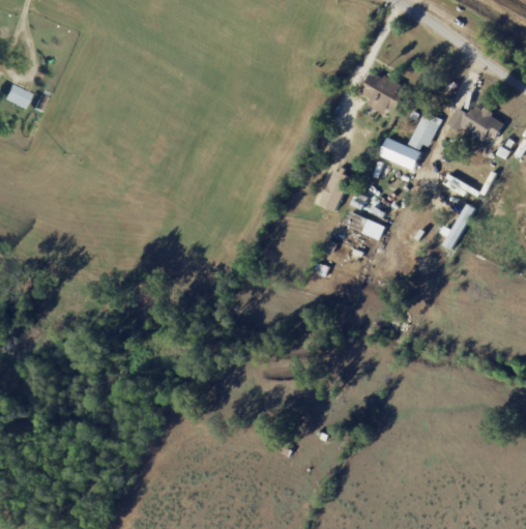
[(391,80),(408,89),(393,113),(387,110),(383,117),(364,106),(369,98),(359,93),(372,71),(383,78),(384,76),(391,80)]
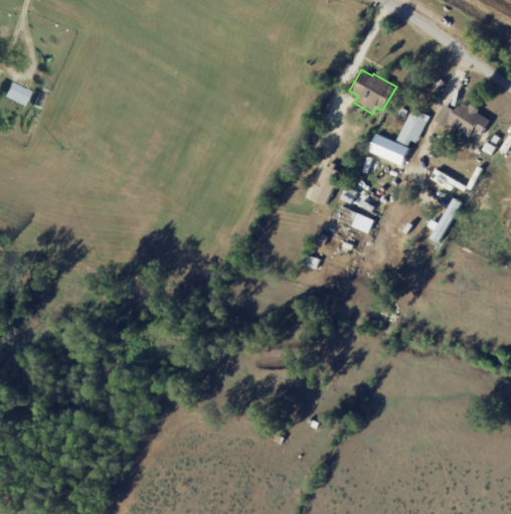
[(9,82),(27,92),(20,106),(1,97),(8,82),(9,82)]
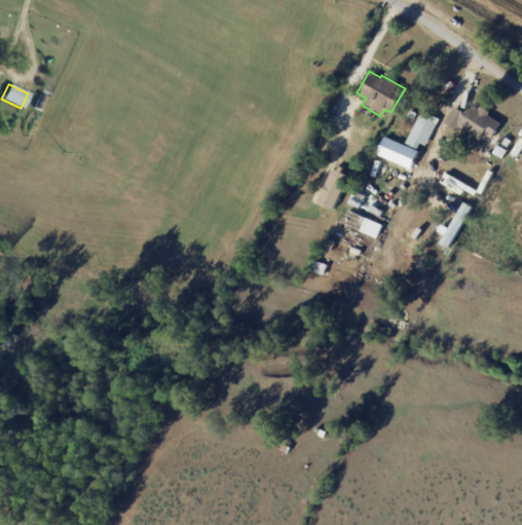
[(37,111),(31,108),(37,95),(43,98),(37,111)]
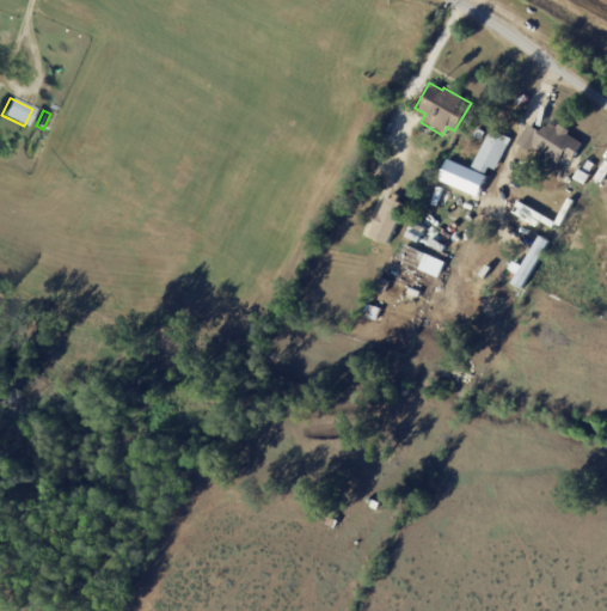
[(523,132),(528,123),(540,132),(544,126),(546,127),(549,122),(556,127),(558,123),(569,130),(566,134),(582,144),(571,163),(562,157),(558,164),(532,148),(529,151),(516,142),(523,132)]
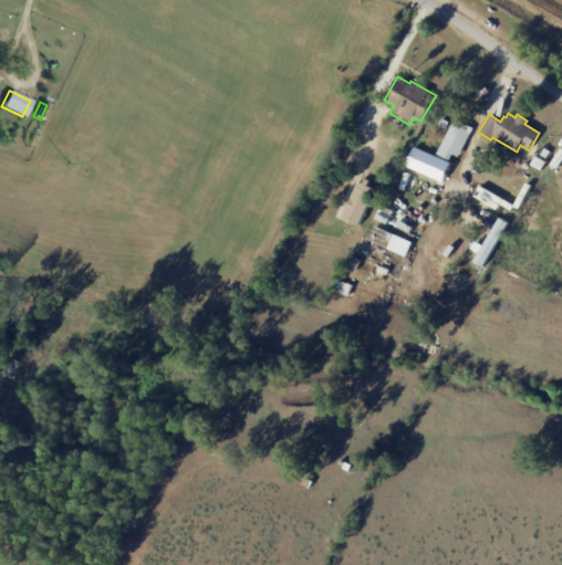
[(457,156),(451,154),(448,160),(436,154),(453,119),(471,128),(457,156)]
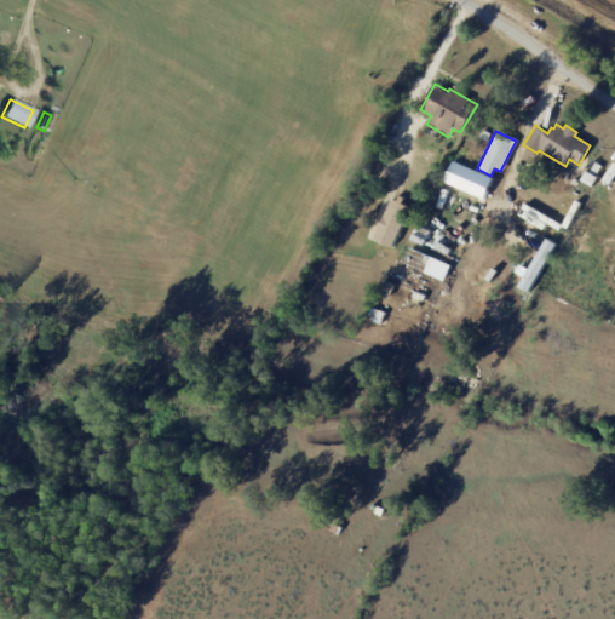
[(440,181),(480,198),(489,177),(449,160),(440,181)]
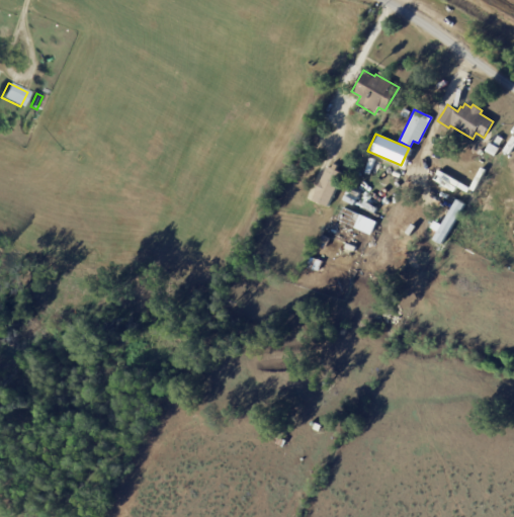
[(329,167),(342,173),(327,206),(311,198),(327,166),(329,167)]
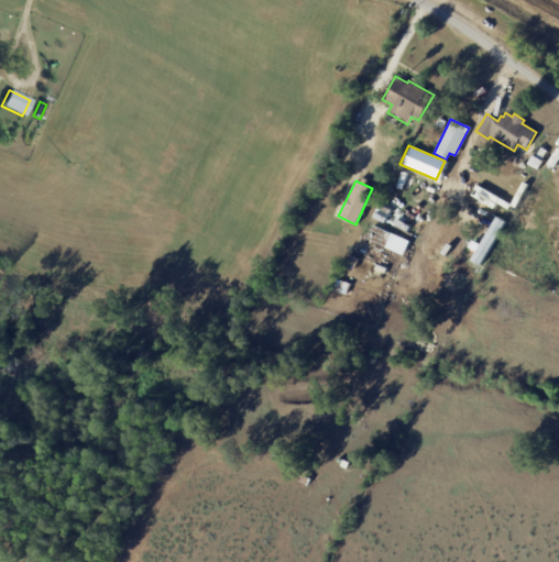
[(500,219),(489,215),(469,261),(480,265),(500,219)]
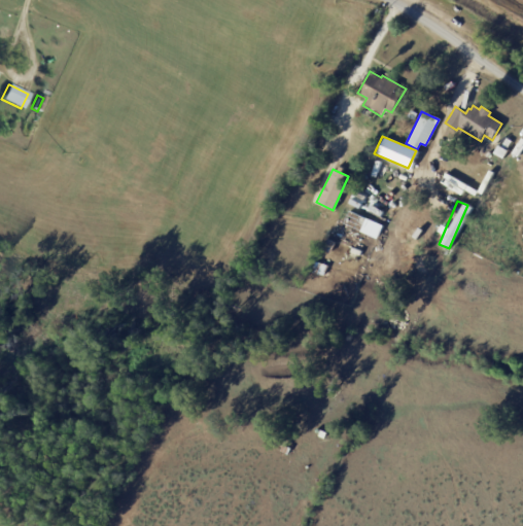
[(319,430),(325,433),(323,439),(317,436),(319,430)]
